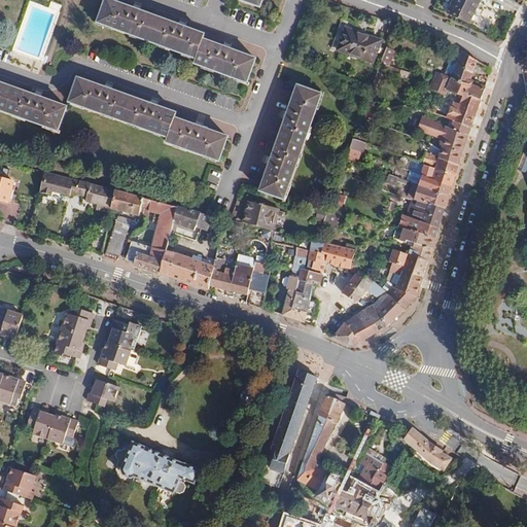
[(256,59),(202,39),(204,34),(112,0),(105,0),(97,23),(182,54),(196,59),(195,64),(247,82),(256,59)]
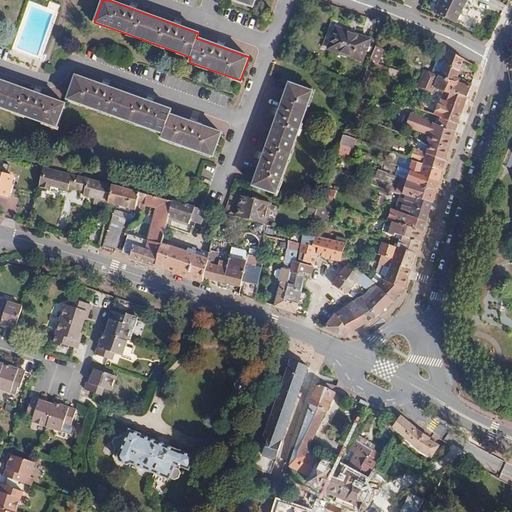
[(456,23),(466,0),(440,0),(434,12),(456,23)]
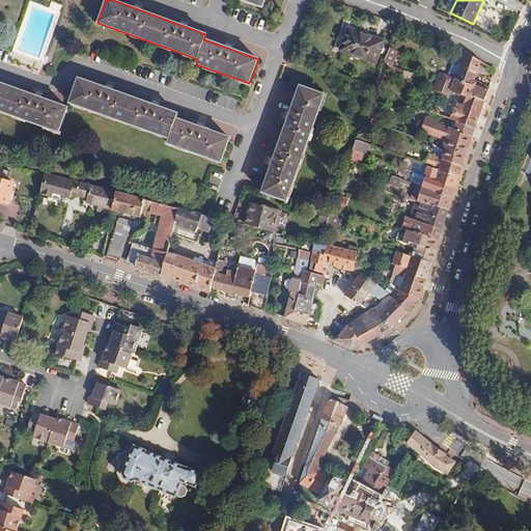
[(364,27),(344,21),(334,49),(340,51),(348,28),(362,32),(364,27)]
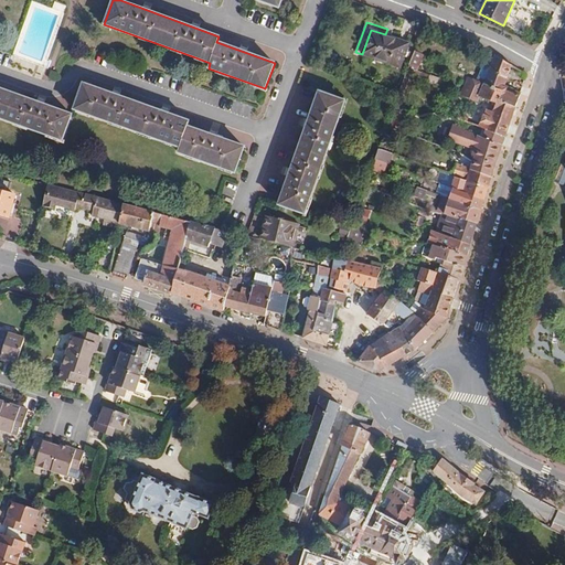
[(409,43),(385,34),(371,30),(362,54),(401,67),(409,43)]
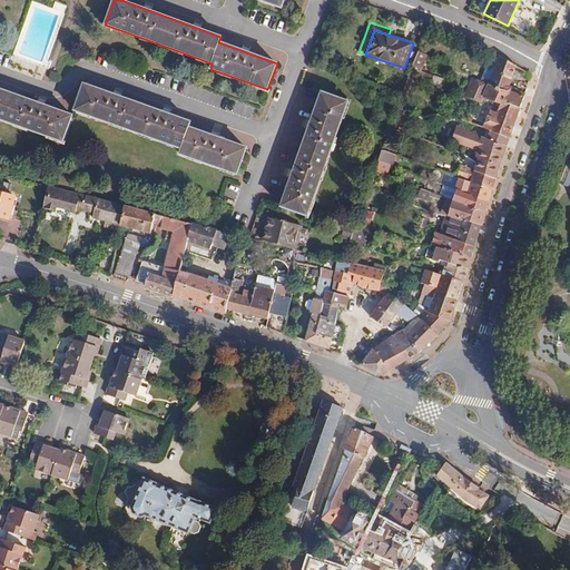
[(450,81),(422,70),(428,55),(419,51),(412,68),(410,74),(448,88),(450,81)]
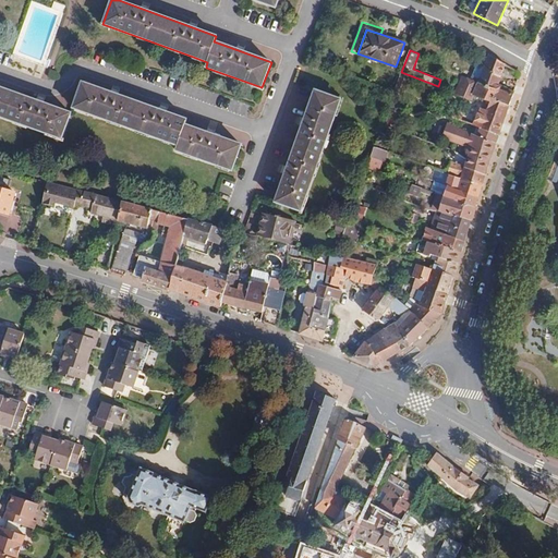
[(501,76),(505,69),(508,70),(510,67),(488,53),(482,69),(501,76)]
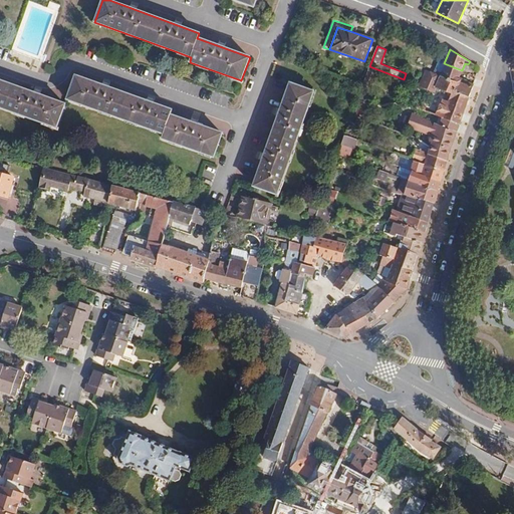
[(461,73),(462,70),(444,63),(443,63),(442,63),(441,63),(437,74),(440,76),(455,82),(452,90),(469,96),(473,86),(461,82),(464,74),(461,73)]
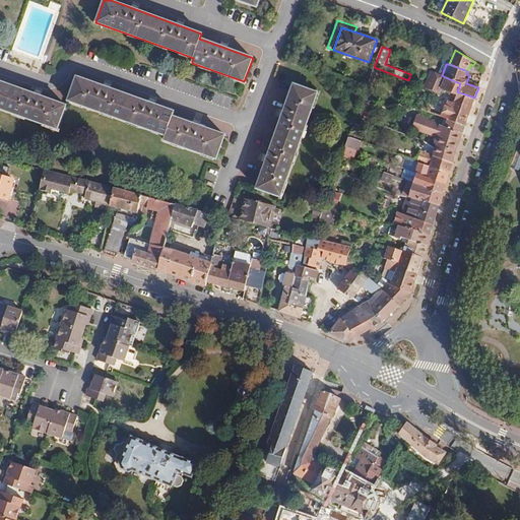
[(76,76),(68,101),(166,136),(164,140),(215,158),(224,134),(172,116),(174,111),(160,106),(148,102),(76,76)]
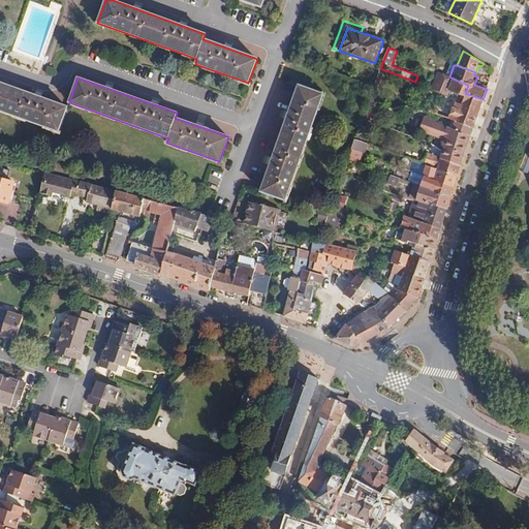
[(477,116),(483,99),(465,93),(468,85),(453,79),(447,90),(460,95),(459,98),(462,99),(461,103),(455,101),(447,119),(455,121),(473,128),(477,116)]
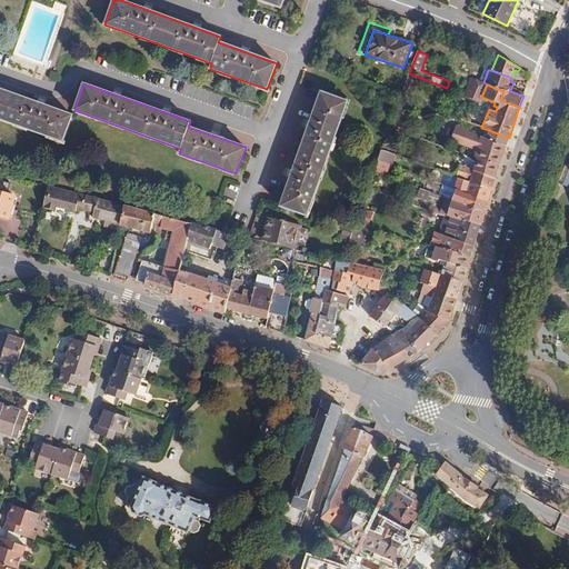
[(31,100),(0,89),(0,119),(9,122),(62,142),(72,116),(31,100)]
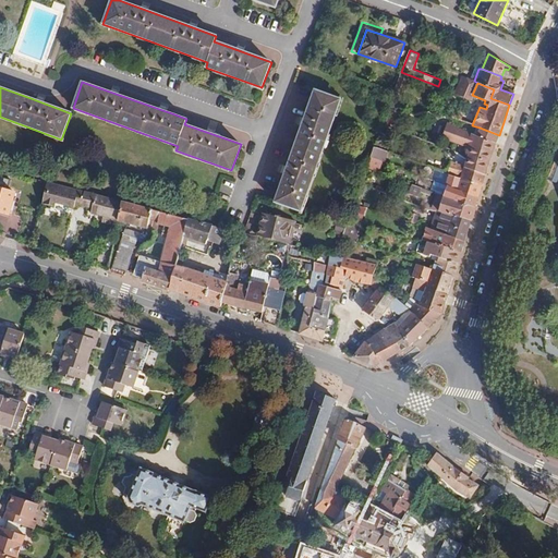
[(469,98),(471,93),(460,88),(457,94),(469,98)]
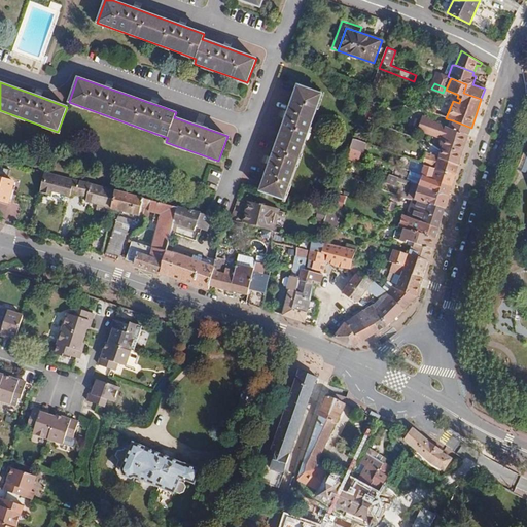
[(284,200),(322,94),(297,84),(274,152),(260,190),(284,200)]
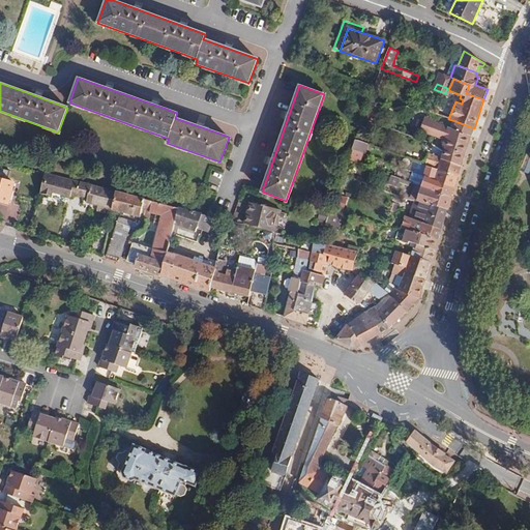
[(466,153),(471,137),(471,136),(452,128),(421,117),(417,126),(417,129),(415,134),(427,138),(428,134),(433,136),(443,140),(442,145),(444,146),(446,147),(465,154),(466,153)]
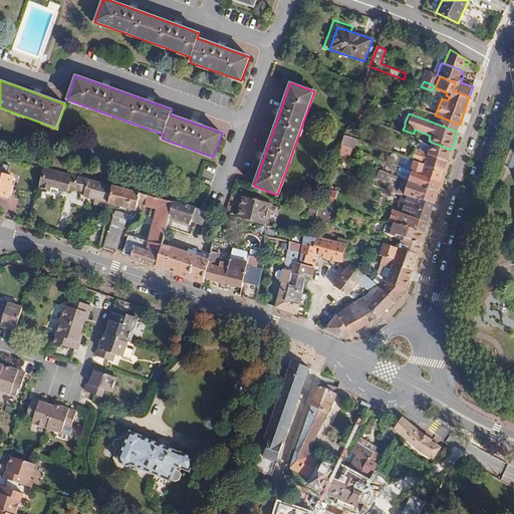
[(460,124),(442,117),(439,124),(457,132),(460,125),(460,124)]
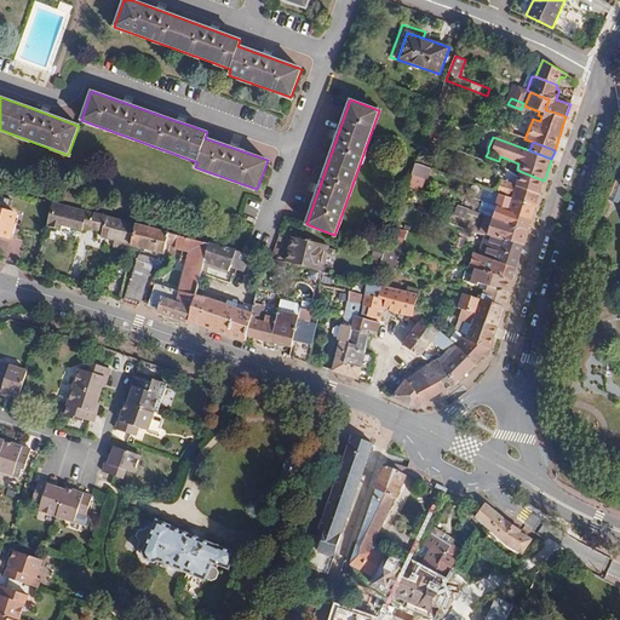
[(425,179),(430,167),(417,162),(412,174),(420,178),(425,179)]
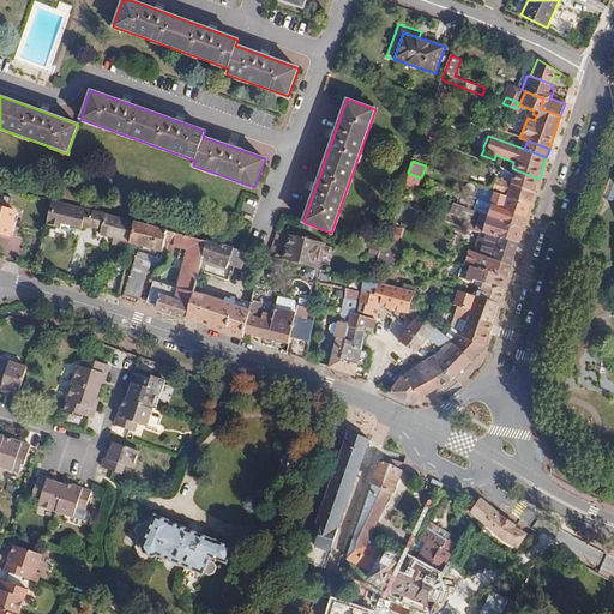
[(539,179),(517,170),(515,169),(512,176),(510,184),(535,192),(536,188),(539,179)]
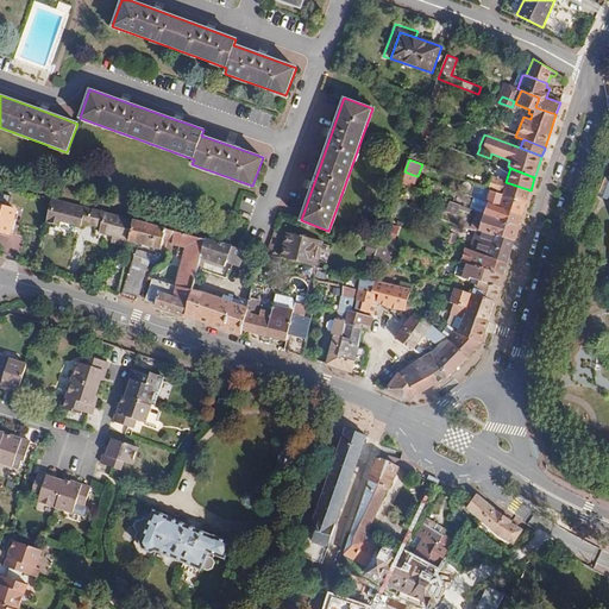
[(409,187),(413,175),(405,171),(402,179),(400,183),(409,187)]
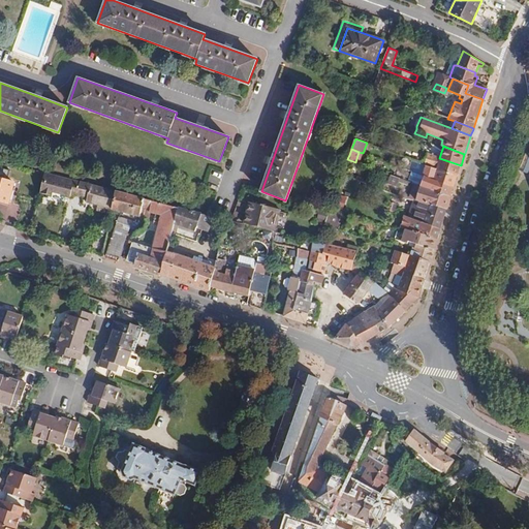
[(459,172),(461,165),(439,158),(427,153),(423,164),(426,165),(431,167),(457,177),(459,172)]
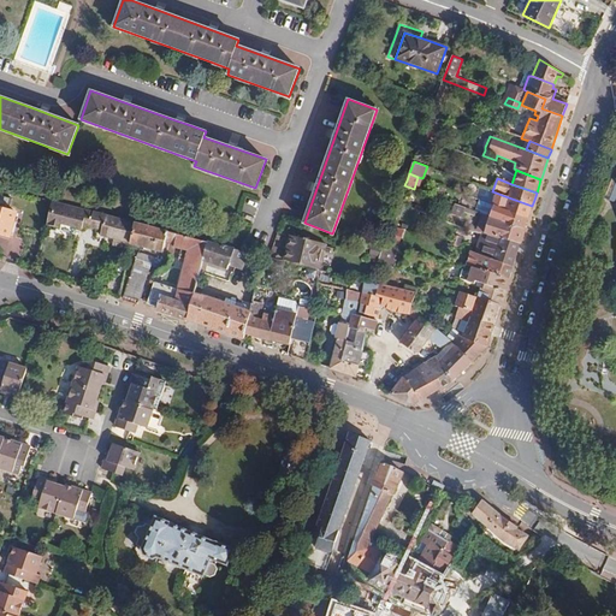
[(528,218),(532,206),(502,195),(496,193),(491,203),(493,205),(528,218)]
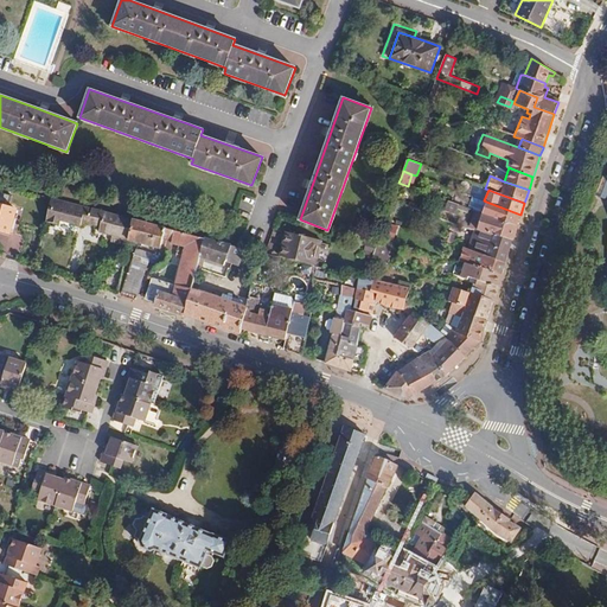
[(133,218),(128,218),(83,205),(51,198),(45,221),(57,224),(59,215),(74,219),(72,223),(82,225),(82,222),(98,227),(97,232),(102,234),(103,234),(128,241),(129,237),(133,218)]
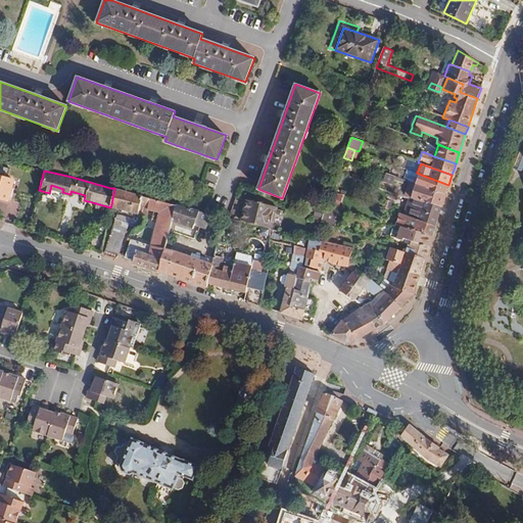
[(405,180),(385,173),(382,181),(391,184),(393,180),(403,183),(405,180)]
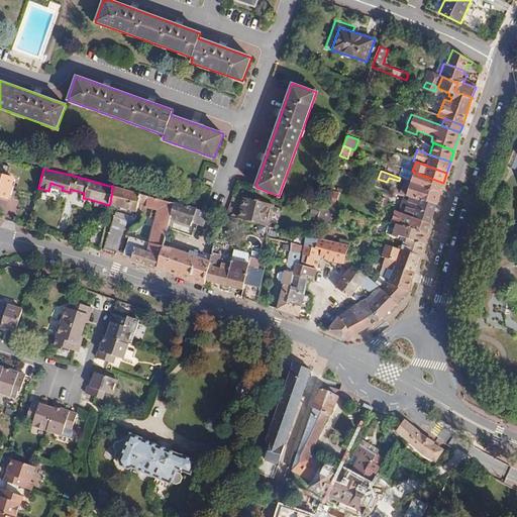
[(443,185),(443,183),(414,172),(411,182),(423,186),(440,192),(443,185)]
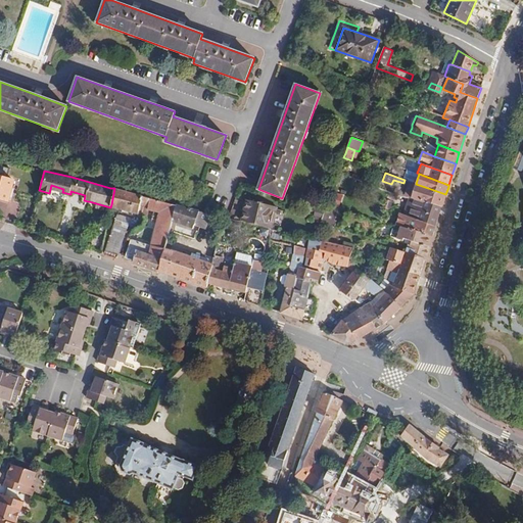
[(14,180),(0,176),(0,200),(8,202),(14,180)]
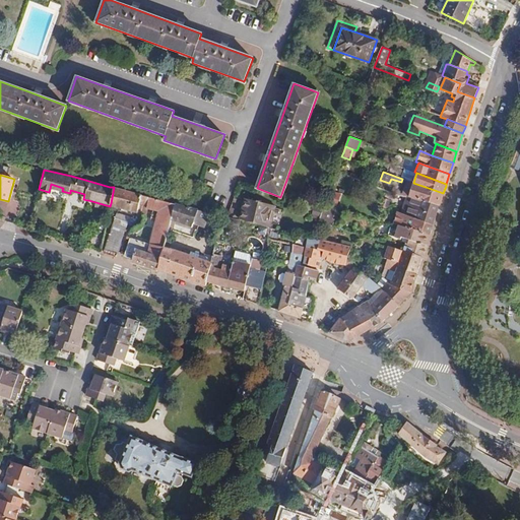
[(443,193),(426,187),(413,183),(408,181),(403,196),(406,197),(407,197),(415,198),(432,203),(440,205),(441,203),(443,195),(443,193)]
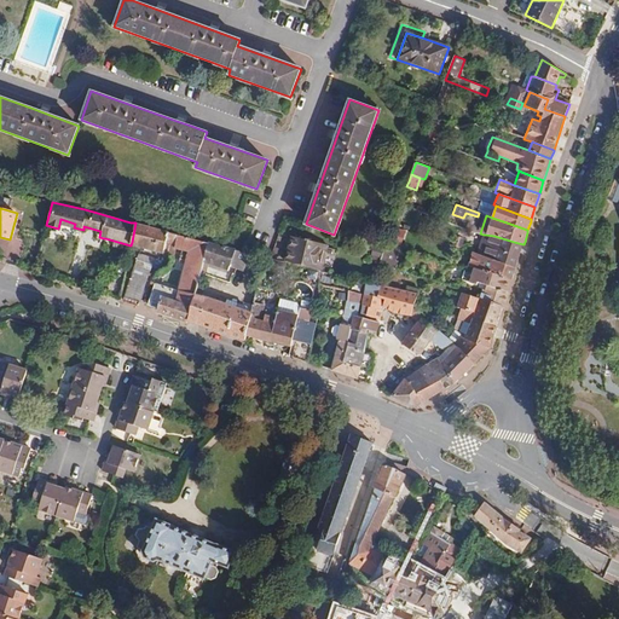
[(163,254),(169,231),(163,230),(136,223),(132,242),(131,246),(137,247),(163,254)]
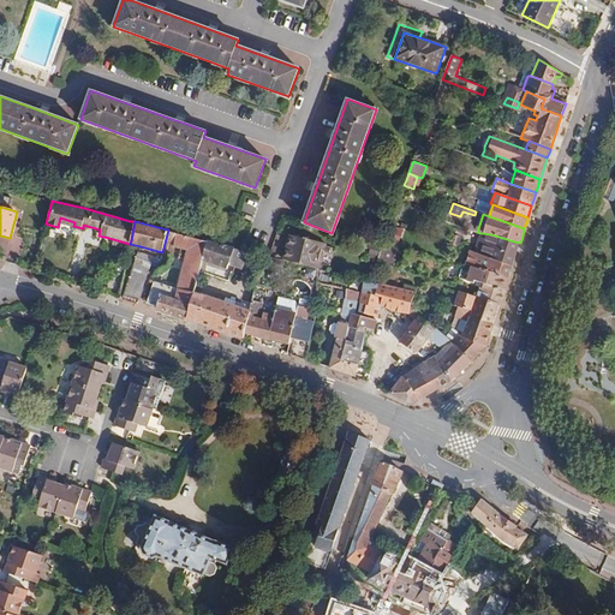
[(173,251),(178,233),(168,230),(162,252),(161,254),(172,256),(173,256),(174,251),(173,251)]
